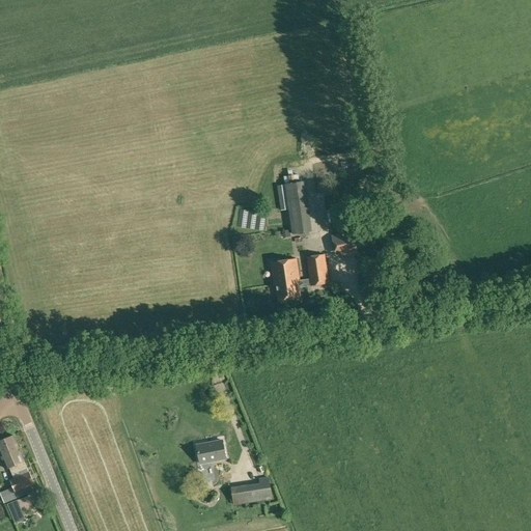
[(285,184),(292,234),(312,231),(305,182),(285,184)]
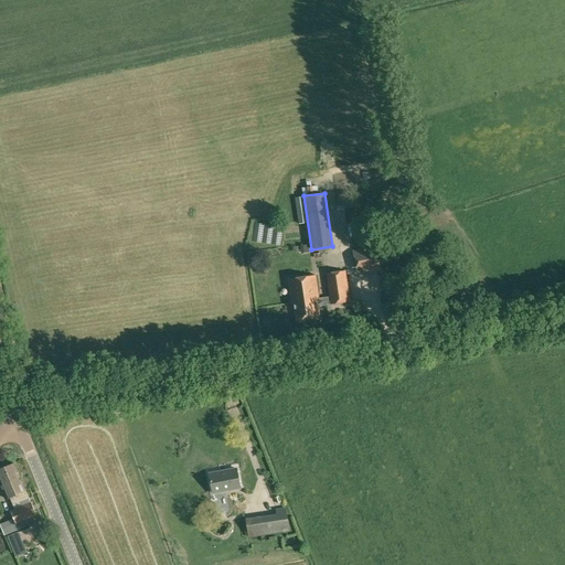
[(352,251),(358,274),(382,268),(377,246),(352,251)]
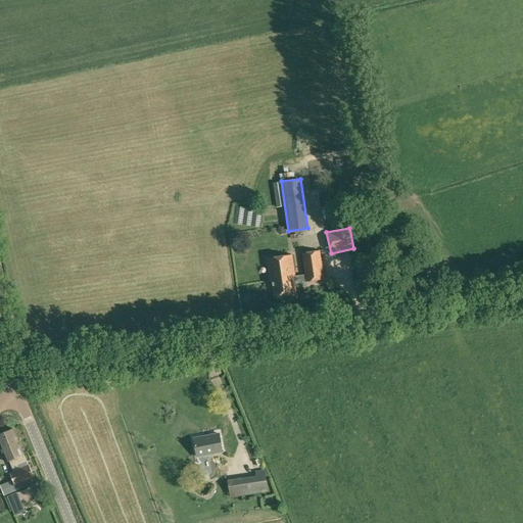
[(291,255),(268,258),(271,280),(274,280),(276,295),(296,293),(294,281),(305,279),(306,282),(325,279),(321,250),(302,253),(305,274),(294,276),(291,255)]
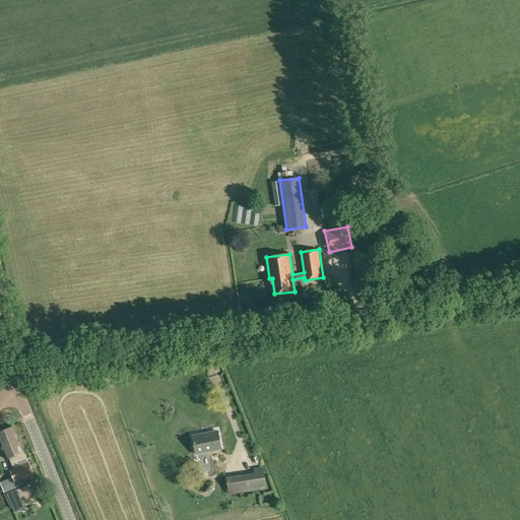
[(14,427),(6,430),(20,461),(27,458),(24,452),(25,452),(14,427)]
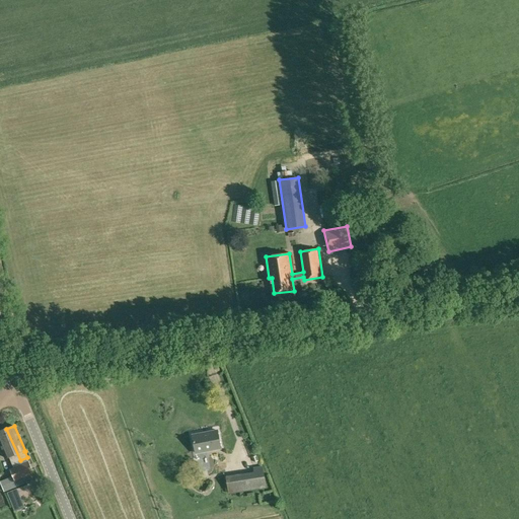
[(20,460),(6,429),(0,431),(0,442),(7,459),(10,457),(12,463),(20,460)]
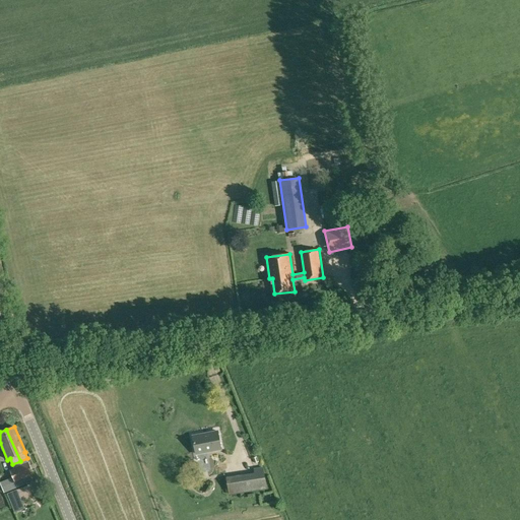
[(222,449),(218,431),(193,436),(197,454),(222,449)]
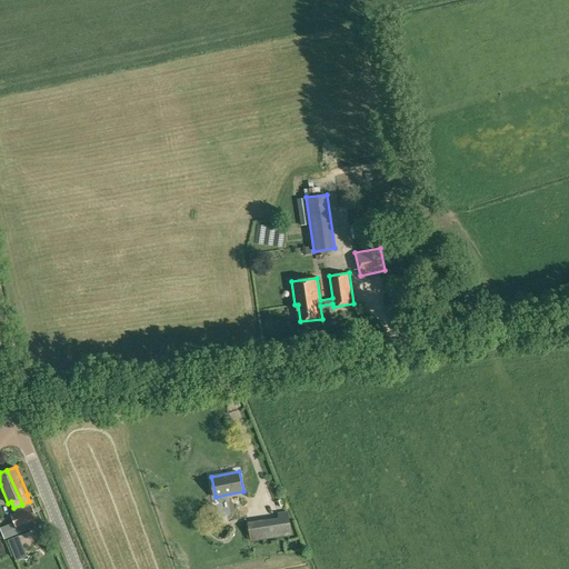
[(31,505),(23,509),(29,522),(38,519),(31,505)]
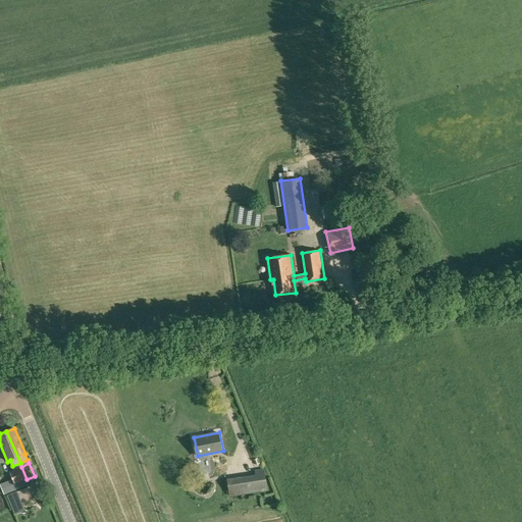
[(27,479),(21,467),(10,472),(13,479),(15,484),(25,480),(27,479)]
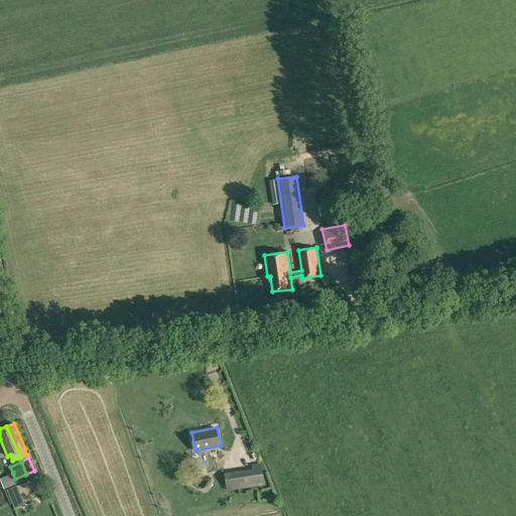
[(254,472),(245,473),(247,487),(264,484),(261,464),(253,466),(254,472)]
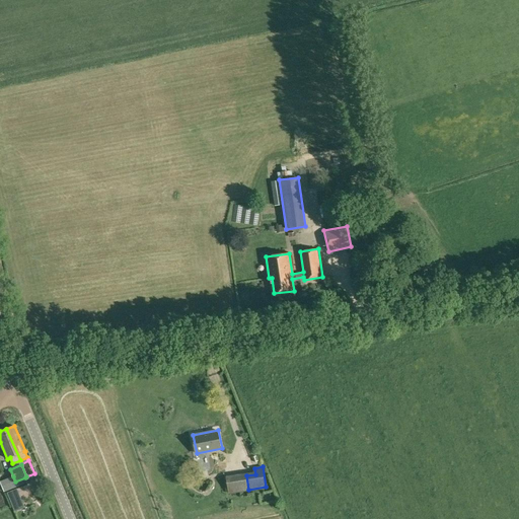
[(26,476),(25,477),(27,483),(30,482),(36,479),(34,473),(26,476)]
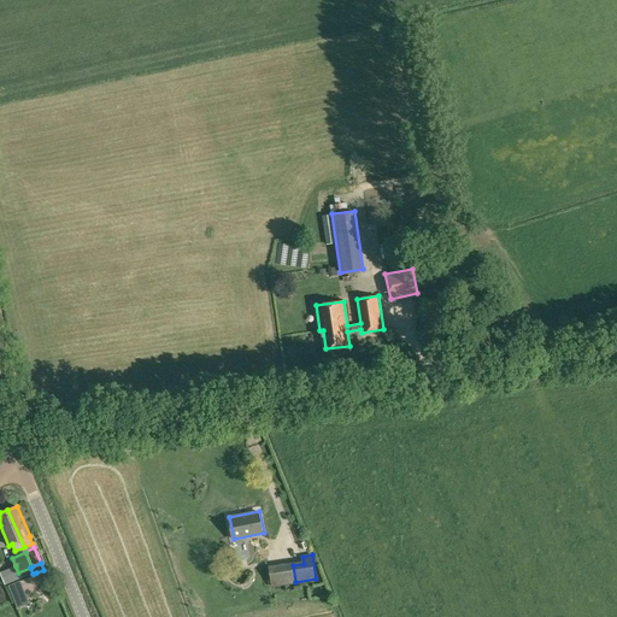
[(33,574),(30,568),(18,573),(16,566),(0,574),(5,586),(33,574)]
